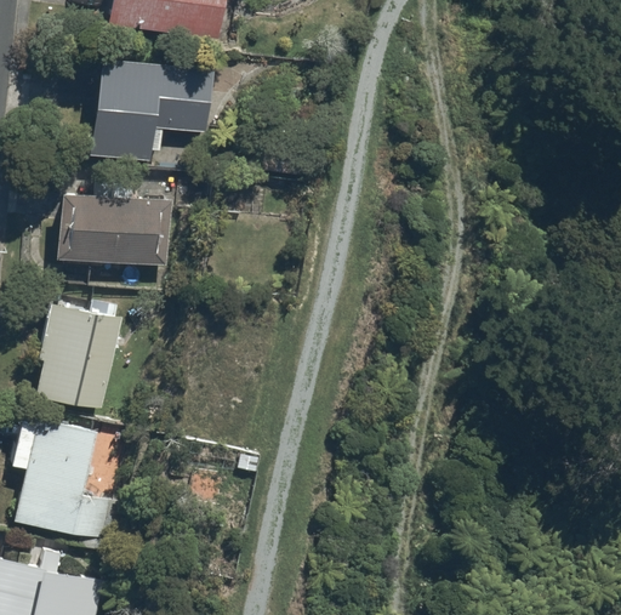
[(222,0),(113,0),(110,28),(217,41),(222,0)]
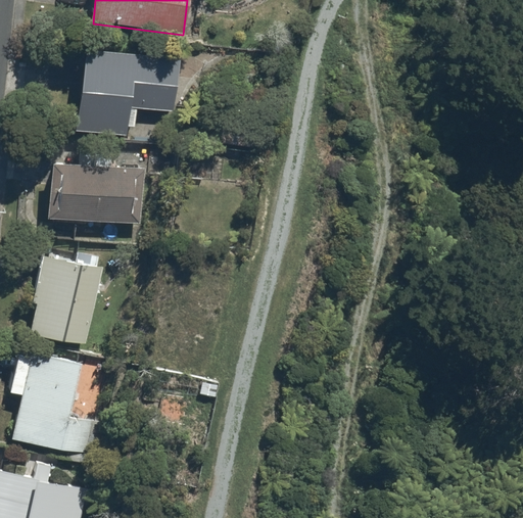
[(85,48),(78,130),(131,135),(133,108),(175,112),(180,56),(85,48)]
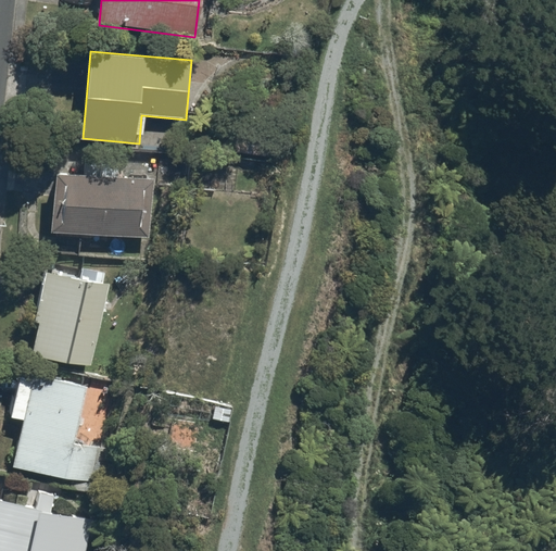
[(151,240),(155,177),(141,176),(142,161),(102,158),(101,173),(58,170),(53,233),(151,240)]
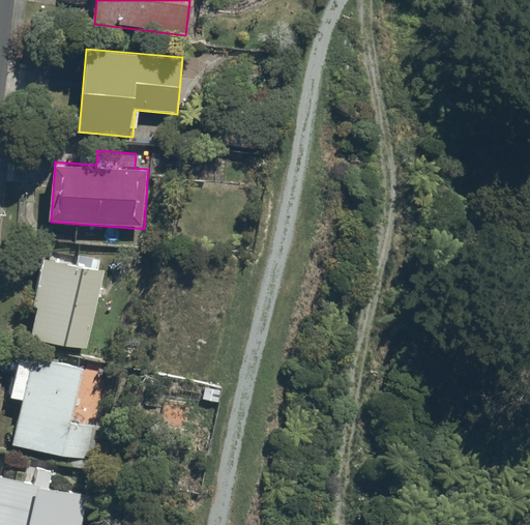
[(102,271),(42,260),(33,308),(36,308),(30,340),(87,351),(102,271)]
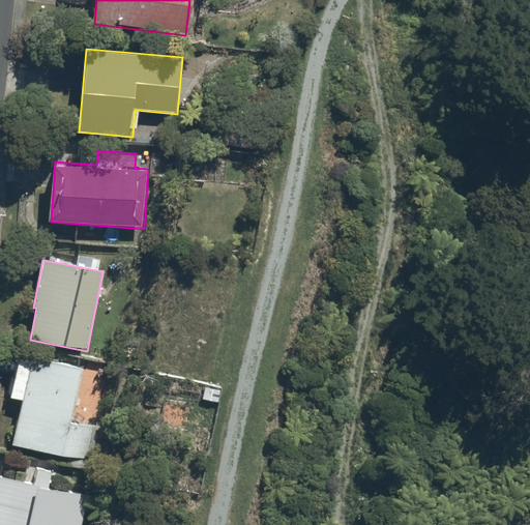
[(110,373),(16,354),(7,397),(22,400),(12,445),(92,461),(110,373)]
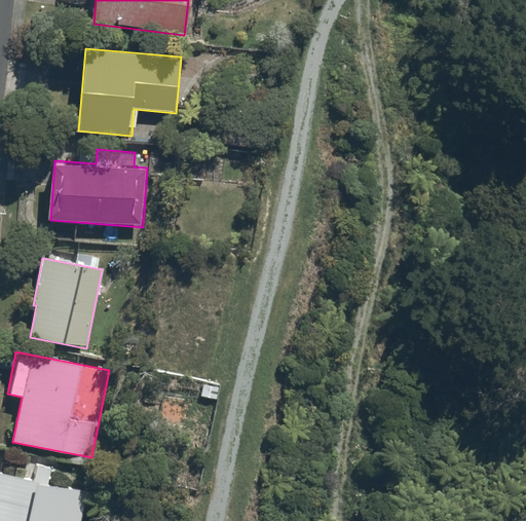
[(79,520),(87,491),(52,482),(55,470),(37,466),(33,482),(0,474),(0,520),(79,520)]
